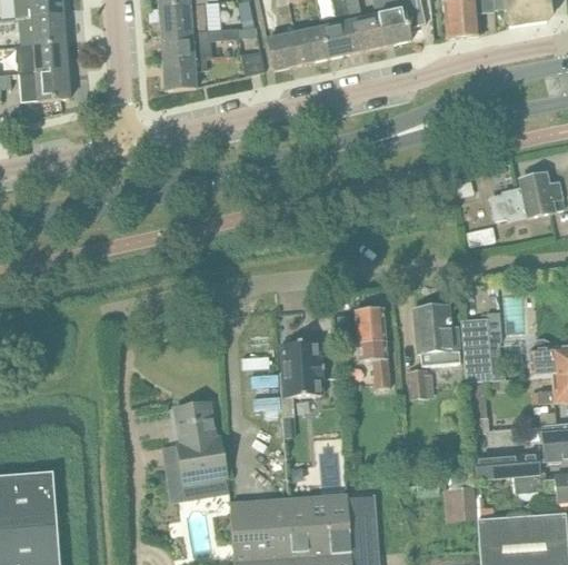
[(63,13),(62,0),(30,0),(32,16),(63,13)]
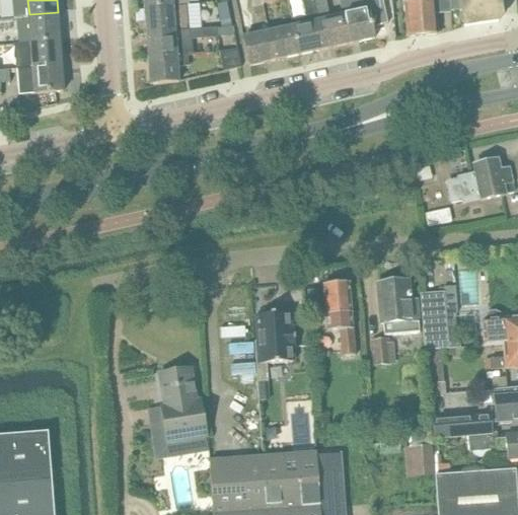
[(222,23),(231,21),(227,0),(222,0),(217,1),(222,23)]
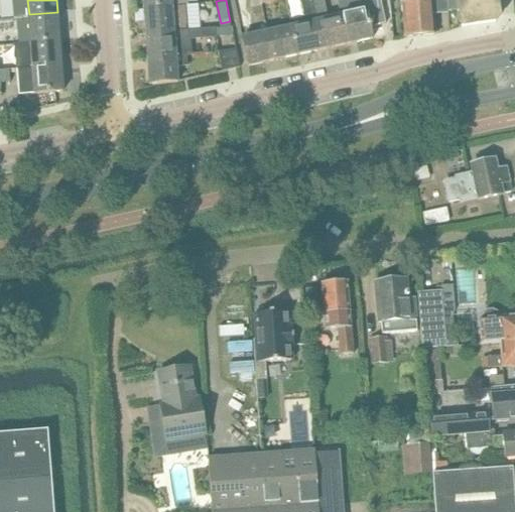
[(302,0),(307,20),(291,23),(297,51),(322,46),(311,0),(302,0)]
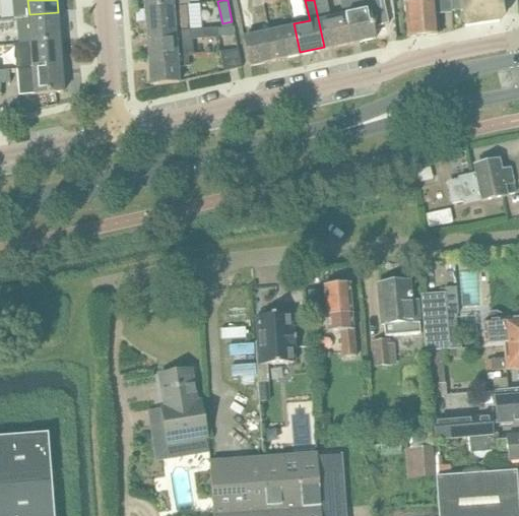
[(314,0),(324,47),(349,42),(343,13),(334,15),(330,0),(314,0)]
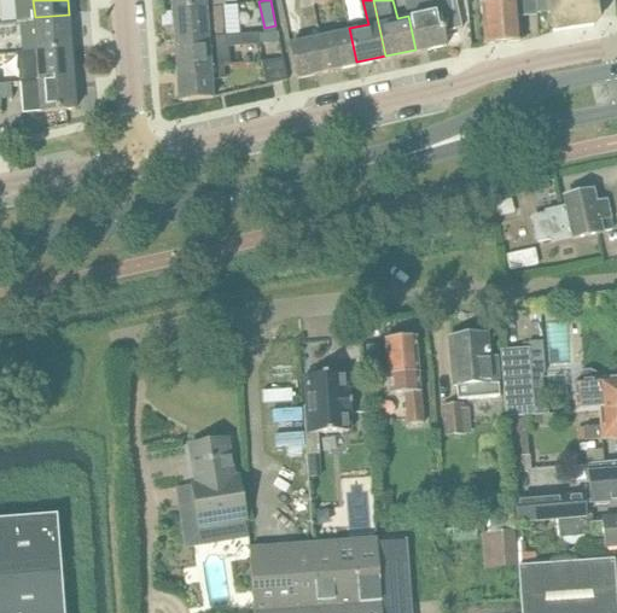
[(408,16),(415,50),(447,42),(444,28),(463,24),(458,0),(436,0),(438,9),(408,16)]
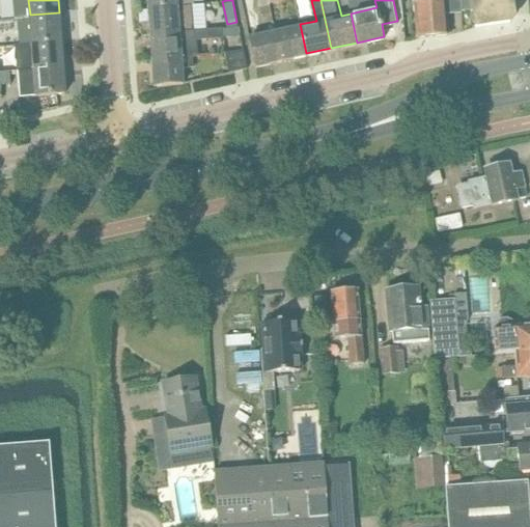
[(413,0),(417,34),(450,31),(447,0),(413,0)]
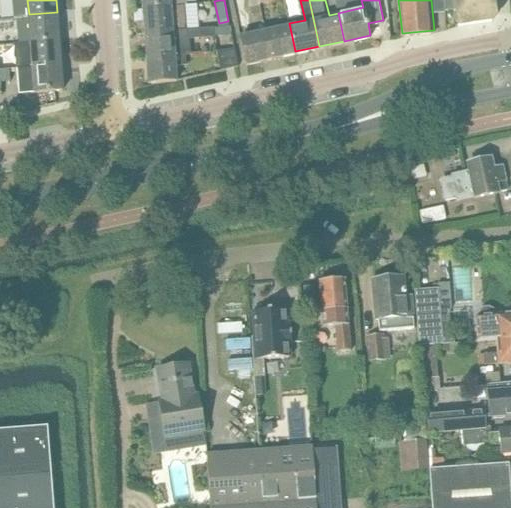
[(444,0),(445,8),(456,7),(459,23),(492,18),(496,12),(495,0),(444,0)]
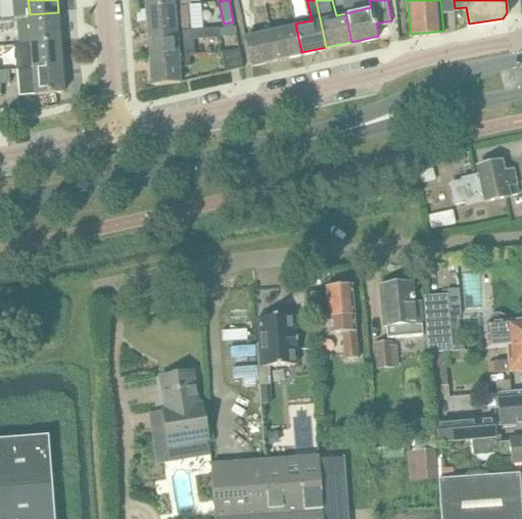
[(177,28),(175,3),(175,2),(146,5),(148,31),(177,28)]
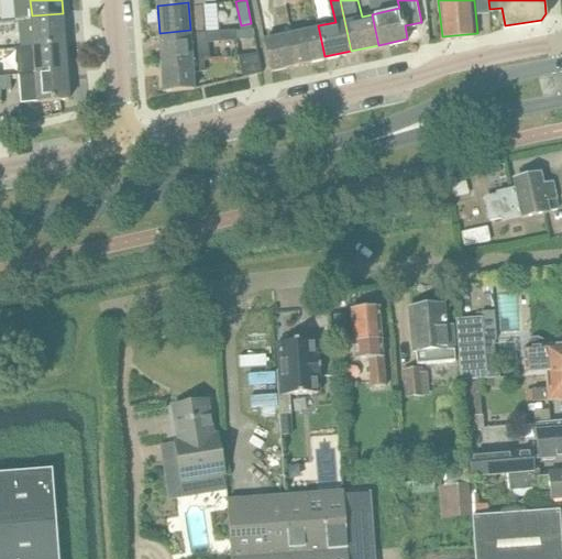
[(63,13),(32,15),(34,43),(65,41),(63,13)]
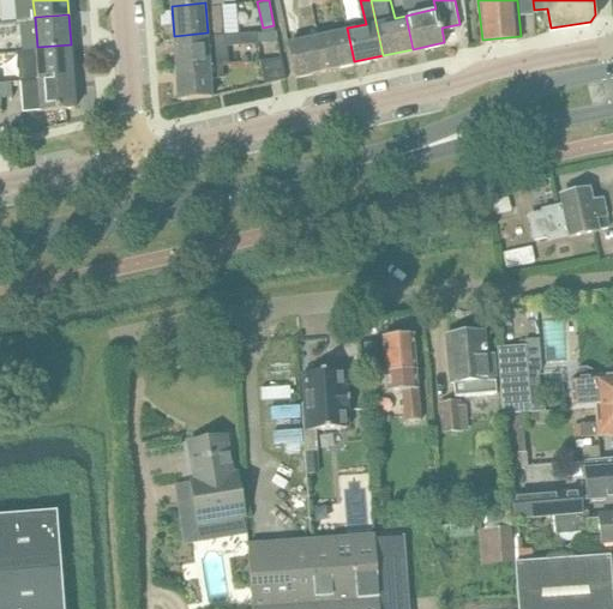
[(271,28),(259,29),(259,40),(271,40),(271,28)]
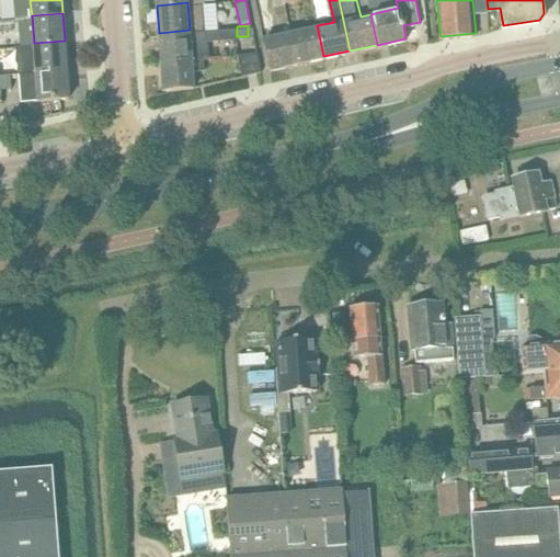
[(317,25),(290,32),(297,63),(323,56),(317,25)]
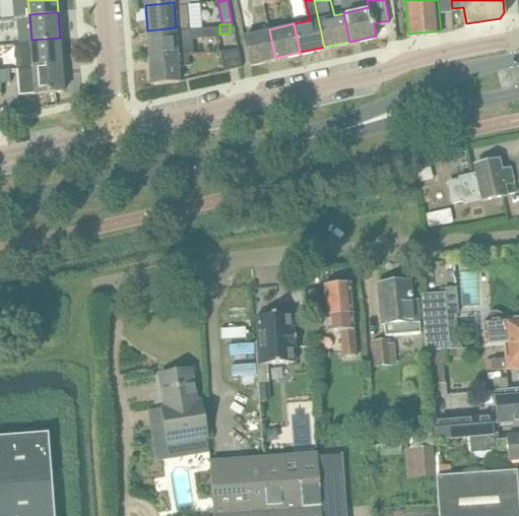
[(219,24),(202,25),(203,35),(219,34),(219,24)]
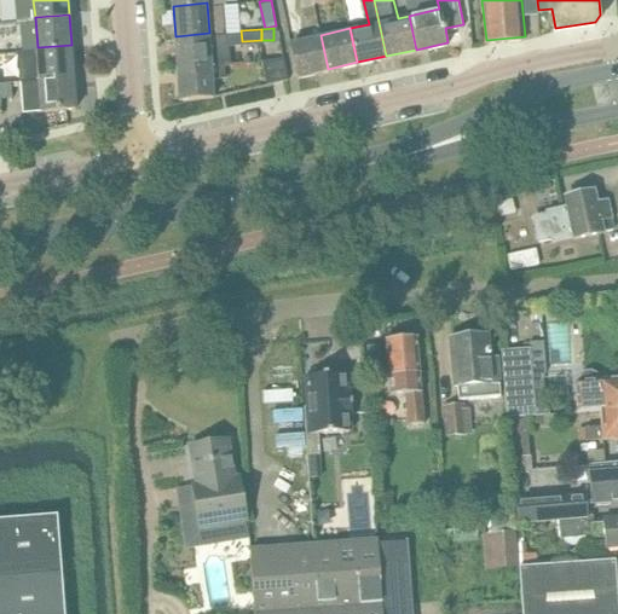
[(209,33),(175,36),(178,67),(225,62),(225,61),(231,61),(230,42),(242,41),(241,30),(209,33)]
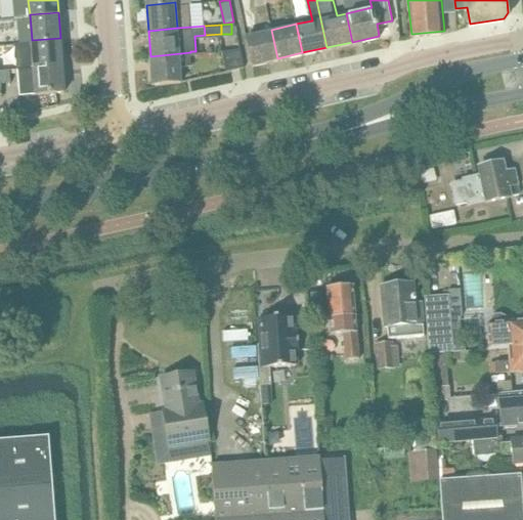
[(277,58),(271,30),(247,35),(253,63),(277,58)]
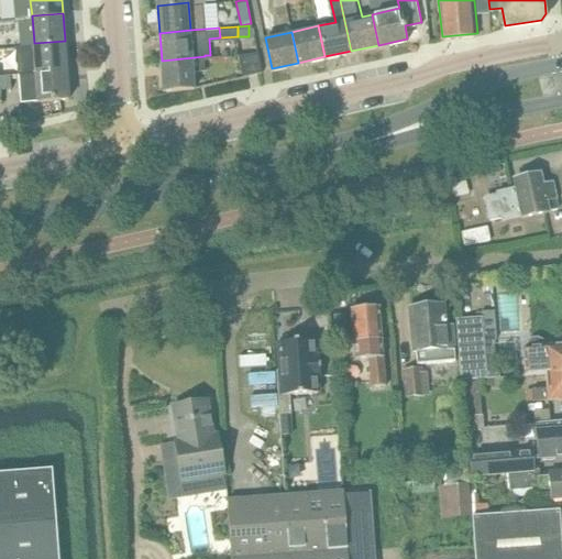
[(65,41),(34,43),(17,44),(19,72),(36,70),(67,68),(65,41)]
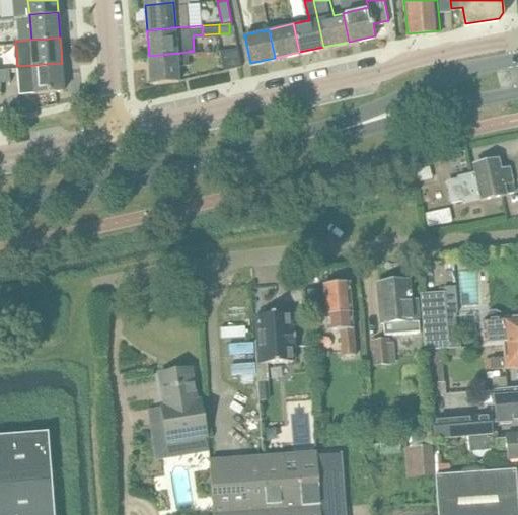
[(219,49),(223,68),(241,64),(237,48),(219,49)]
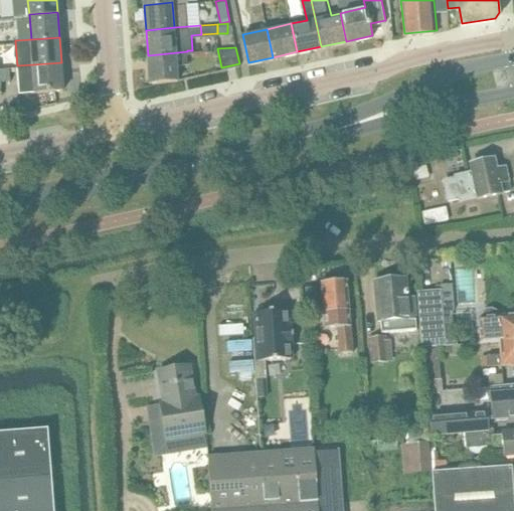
[(188,62),(187,51),(148,55),(150,80),(178,78),(177,63),(188,62)]
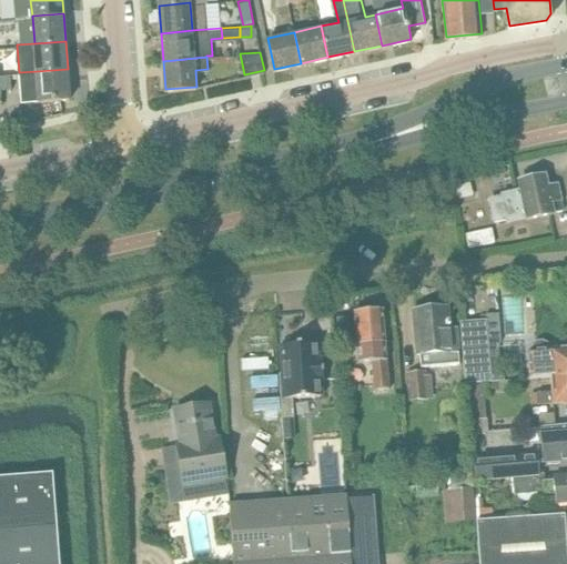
[(70,97),(68,69),(37,71),(39,99),(70,97)]
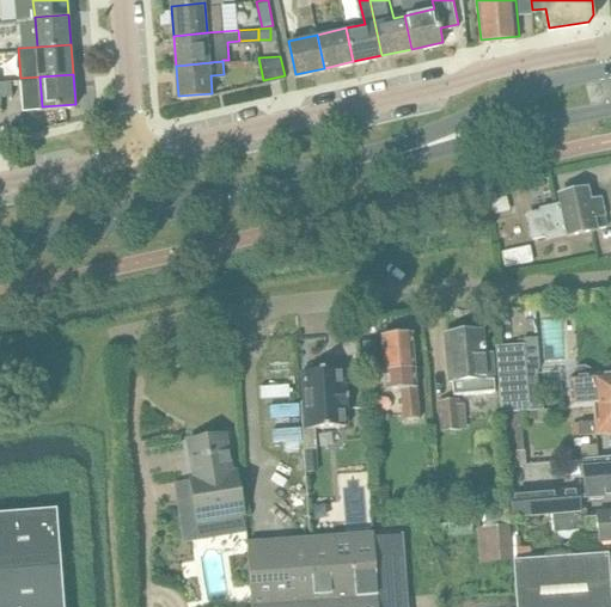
[(11,79),(0,79),(0,110),(2,110),(1,93),(12,93),(11,79)]
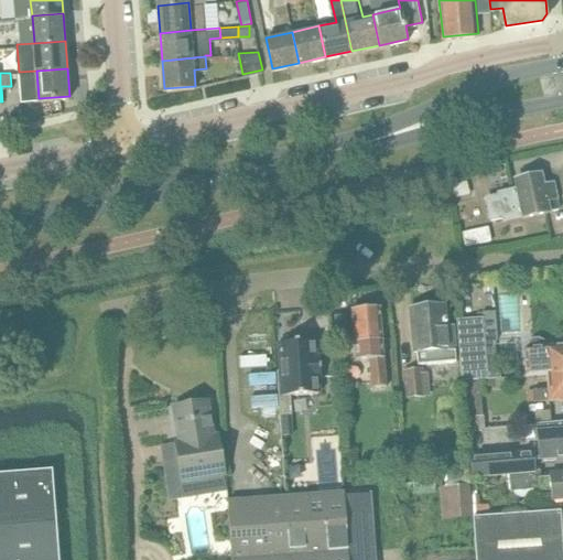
[(499,190),(499,191),(499,192),(487,195),(491,217),(505,214),(505,216),(524,213),(524,214),(549,208),(547,197),(558,195),(554,180),(543,182),(541,172),(517,178),(518,186),(499,190)]
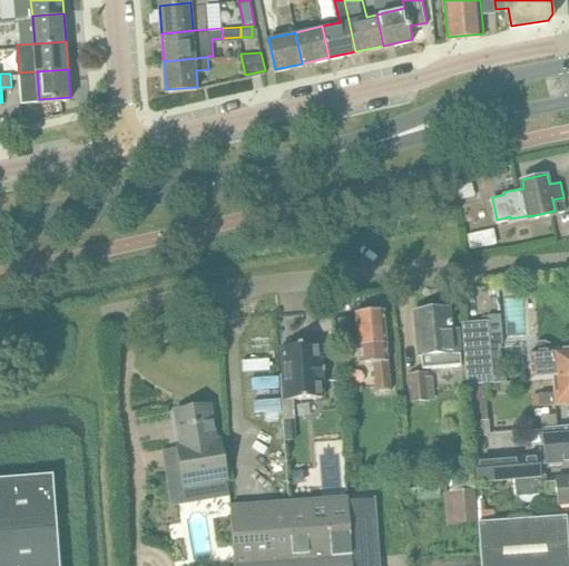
[(488,283),(489,292),(500,291),(499,282),(488,283)]
